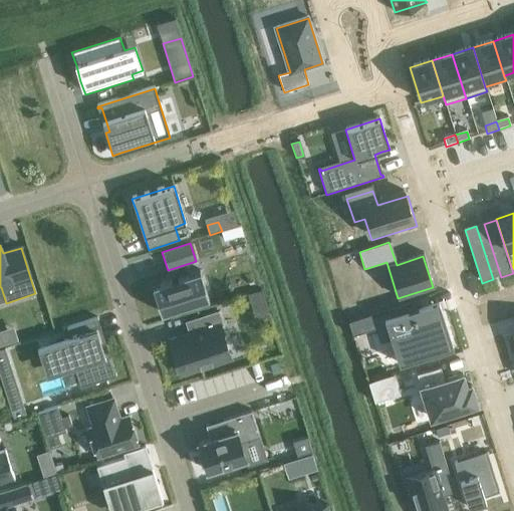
[(160,285),(152,287),(161,315),(209,299),(200,272),(160,285)]
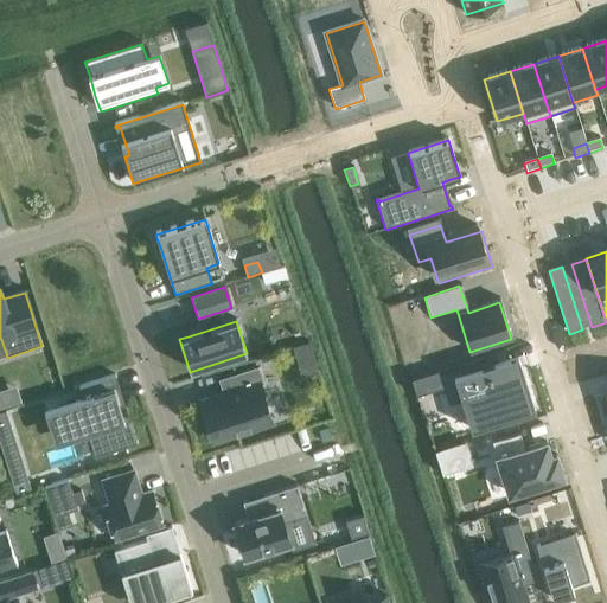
[(295,348),(298,357),(312,353),(308,344),(295,348)]
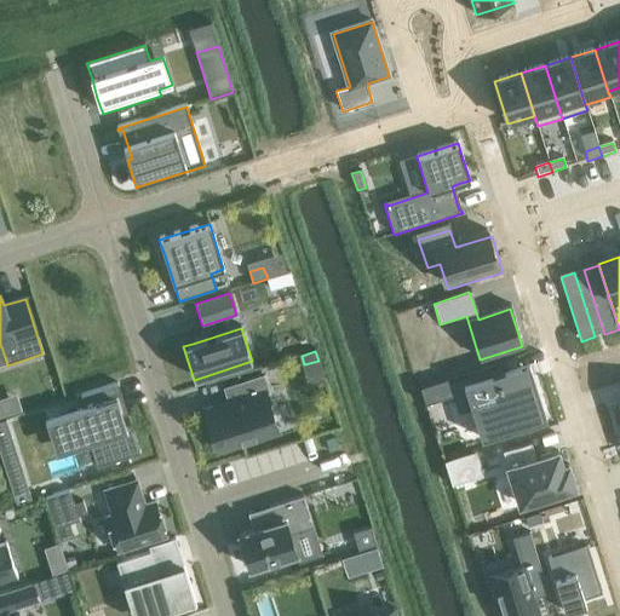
[(527,362),(448,386),(457,414),(471,409),(481,441),(545,421),(527,362)]
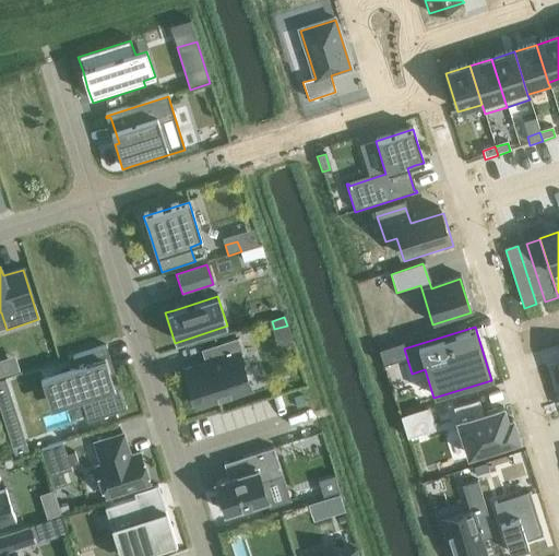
[(206,365),(183,371),(195,409),(226,399),(250,391),(239,355),(241,355),(237,341),(212,349),(216,359),(216,362),(206,365)]
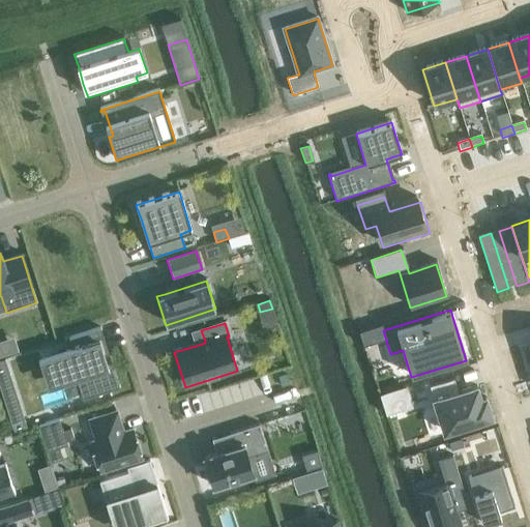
[(379,330),(378,327),(358,333),(363,347),(386,341),(383,329),(379,330)]
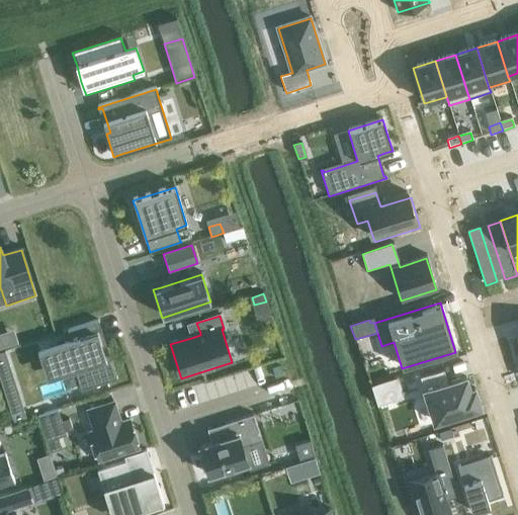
[(71,342),(47,350),(55,374),(62,371),(73,368),(78,366),(85,390),(112,381),(111,380),(107,367),(101,348),(100,345),(95,346),(92,337),(89,327),(89,325),(75,330),(67,332),(70,339),(71,342)]
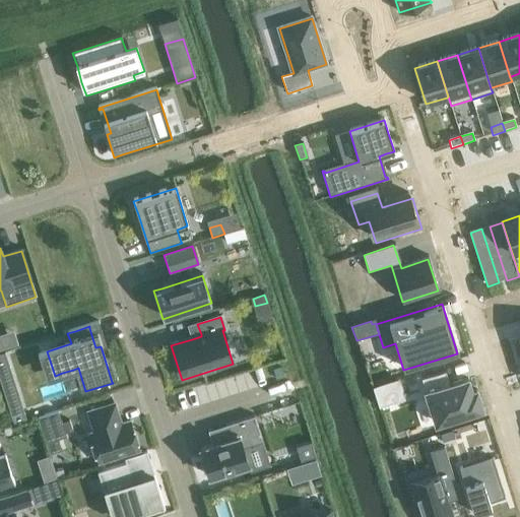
[(5,353),(0,354),(0,373),(10,370),(5,353)]
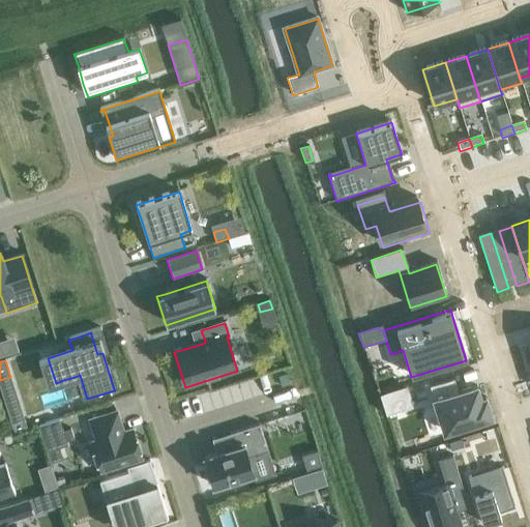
[(448,381),(425,388),(430,400),(425,401),(437,437),(489,420),(481,399),(476,401),(472,386),(452,392),(448,381)]
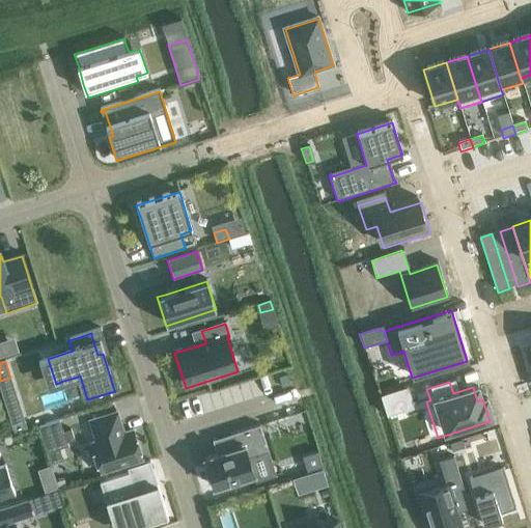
[(380,396),(387,417),(413,409),(407,388),(380,396)]
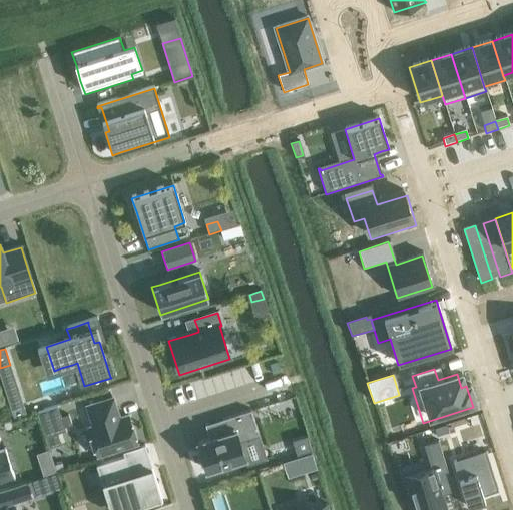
[(112,400),(87,408),(93,429),(92,429),(88,430),(93,446),(97,458),(137,445),(128,417),(127,418),(119,420),(112,400)]
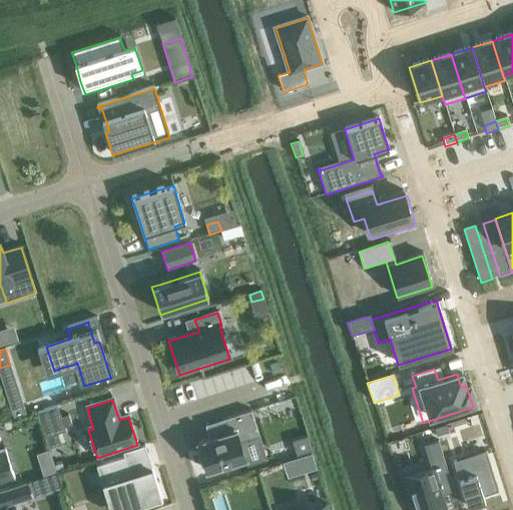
[(57,408),(37,414),(41,426),(45,439),(49,450),(61,446),(57,435),(65,433),(64,429),(61,419),(57,408)]
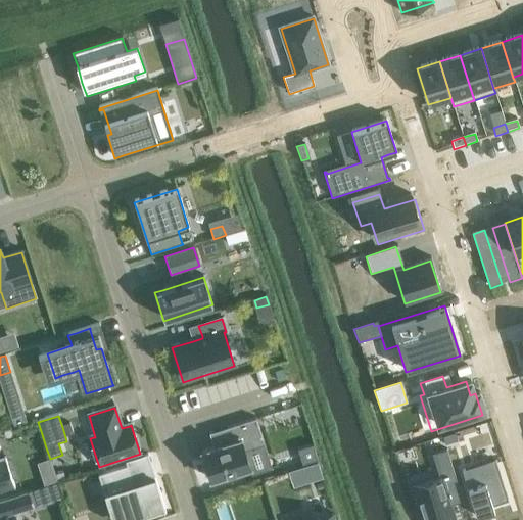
[(25,417),(11,421),(13,429),(27,425),(25,417)]
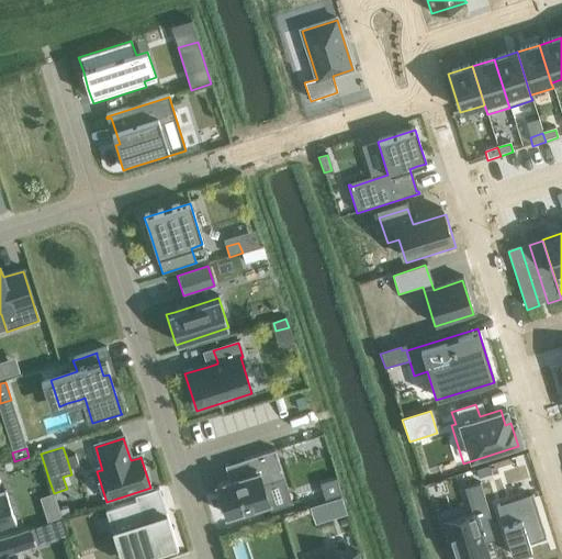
[(224,484),(217,487),(220,495),(221,498),(217,498),(223,513),(225,512),(226,515),(227,517),(237,514),(269,504),(262,487),(283,479),(274,451),(244,461),(248,476),(229,482),(224,484)]
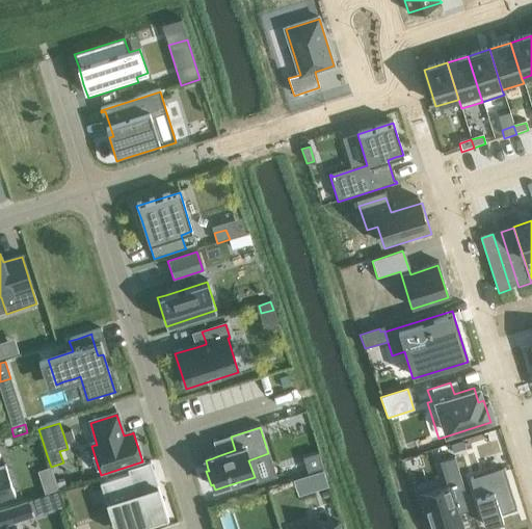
[(36,435),(28,438),(30,446),(40,443),(36,435)]
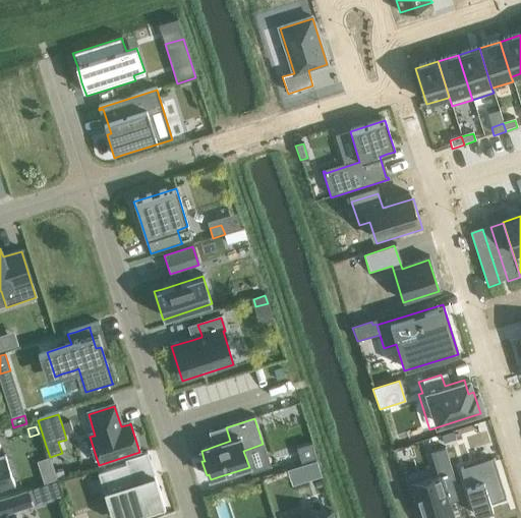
[(453,434),(442,437),(444,443),(455,440),(453,434)]
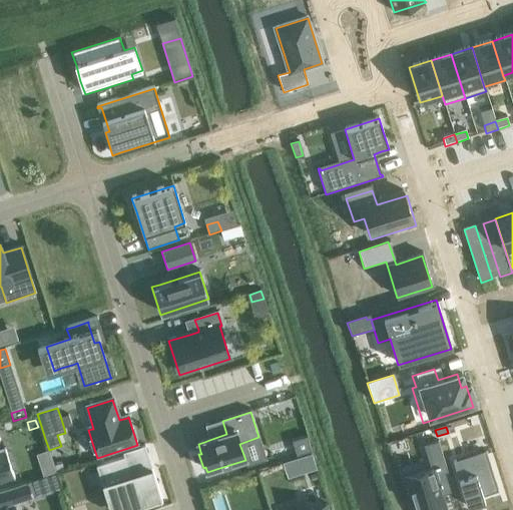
[(309,443),(293,448),(297,458),(312,453),(309,443)]
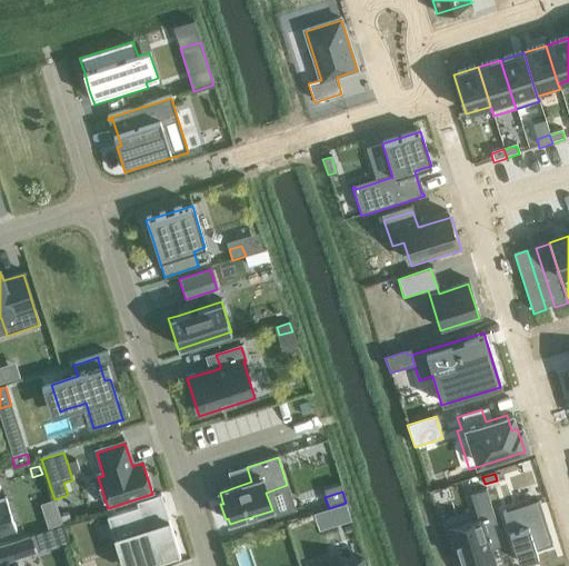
[(0,535),(15,530),(15,533),(16,532),(6,499),(5,500),(5,502),(3,502),(0,503),(0,535)]
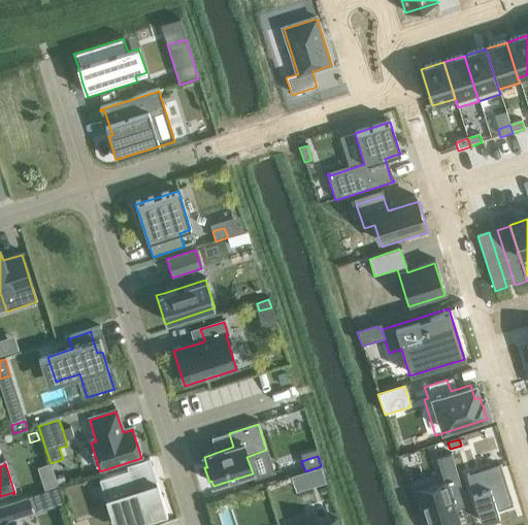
[(500,465),(466,477),(482,524),(492,521),(491,517),(498,515),(497,512),(514,506),(500,465)]
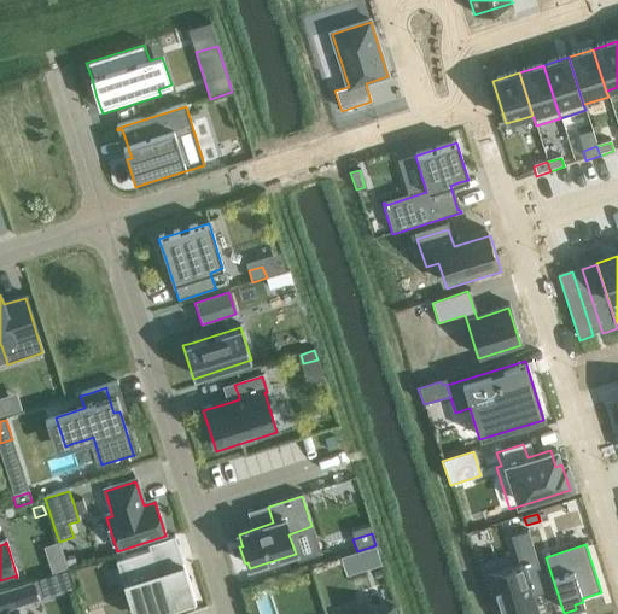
[(374,548),(365,551),(371,568),(380,565),(374,548)]
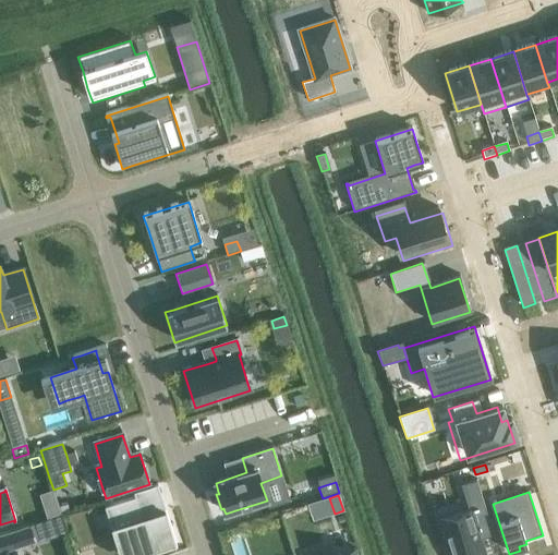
[(136,498),(110,507),(111,508),(125,554),(142,554),(167,547),(176,544),(173,535),(170,527),(166,528),(161,514),(145,518),(143,519),(137,502),(137,499),(137,498),(136,498)]
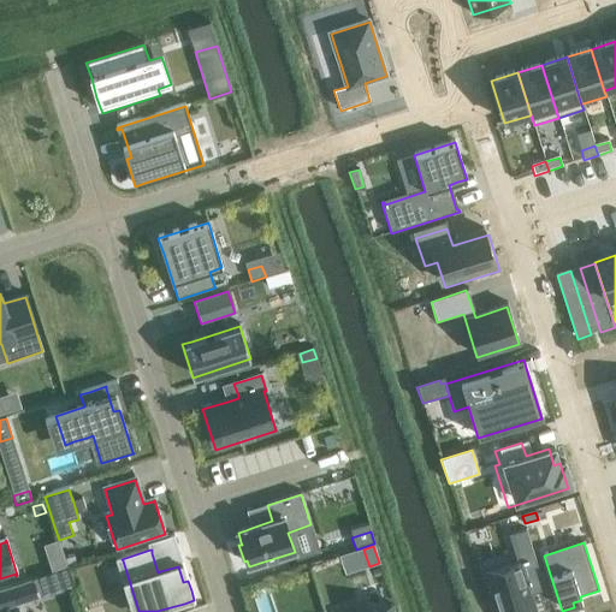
[(63,557),(49,560),(53,575),(67,570),(63,557)]
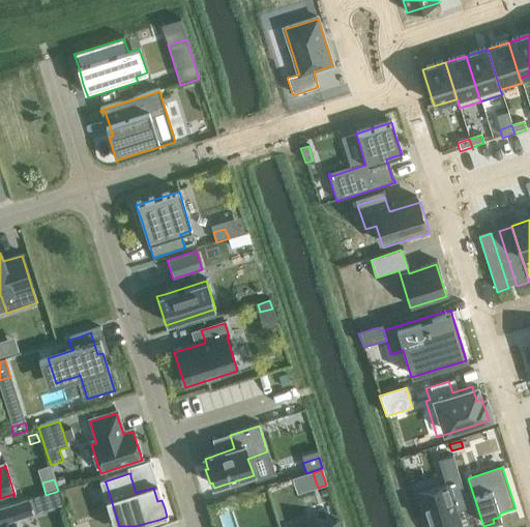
[(461,526),(449,486),(420,494),(421,496),(430,526),(461,526)]
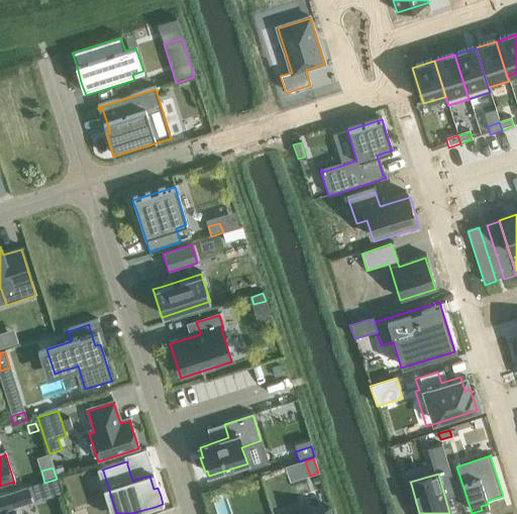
[(28,488),(0,496),(0,513),(26,505),(33,503),(32,499),(28,488)]
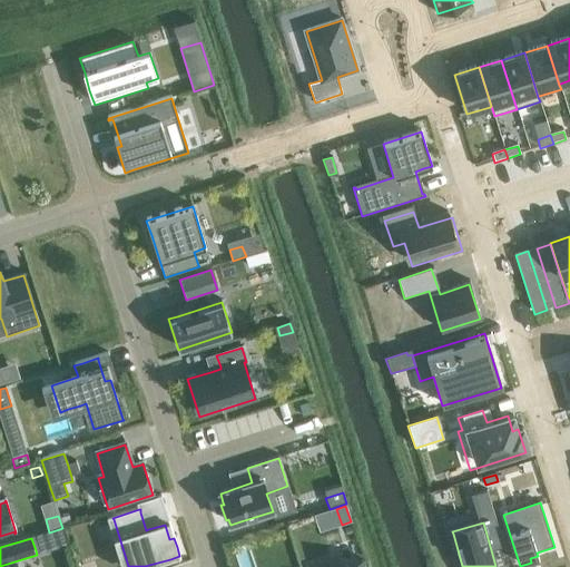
[(252,566),(256,565),(256,566),(285,566),(278,541),(239,551),(243,566),(252,566)]
